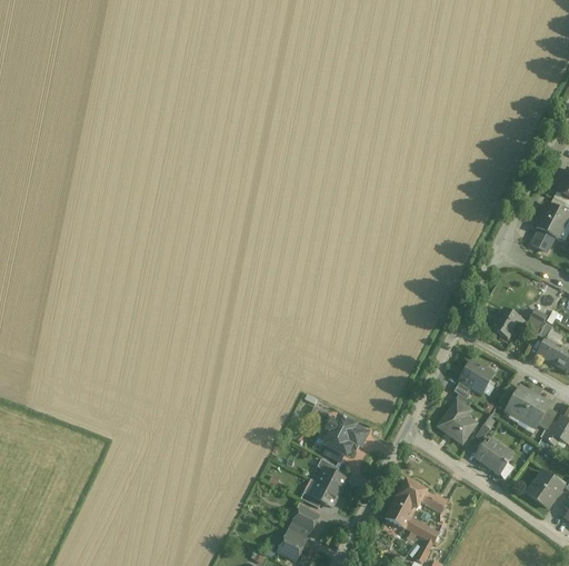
[(568,168),(567,168),(555,190),(556,191),(568,197),(568,168)]
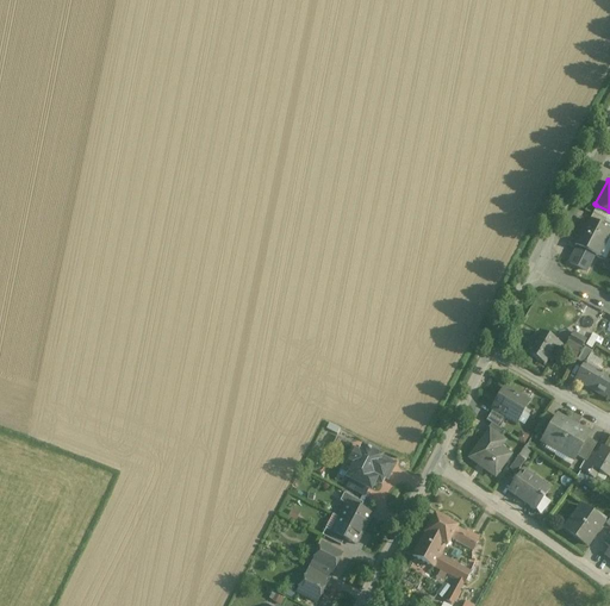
[(609,211),(596,205),(592,212),(605,218),(609,219),(609,211)]
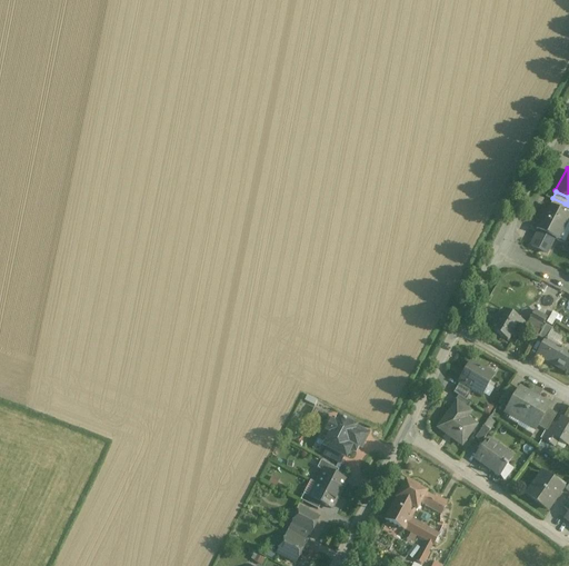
[(565,204),(552,198),(550,204),(562,210),(565,204)]
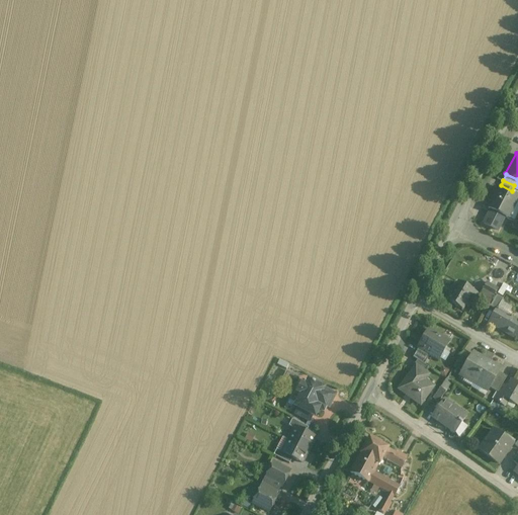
[(501,185),(499,185),(488,206),(490,207),(505,215),(507,216),(517,194),(512,191),(501,185)]
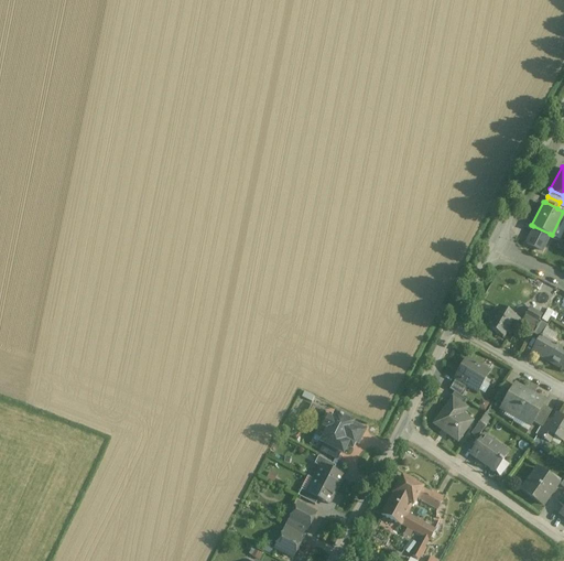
[(550,234),(533,226),(527,240),(542,248),(550,234)]
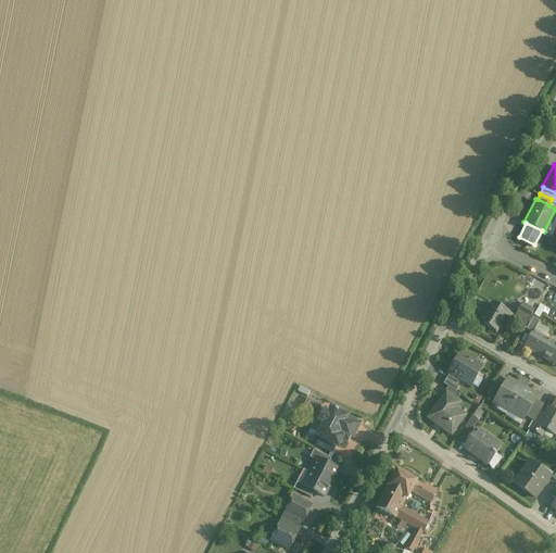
[(512,312),(492,301),(485,313),(484,313),(480,321),(495,330),(503,318),(507,321),(512,312)]
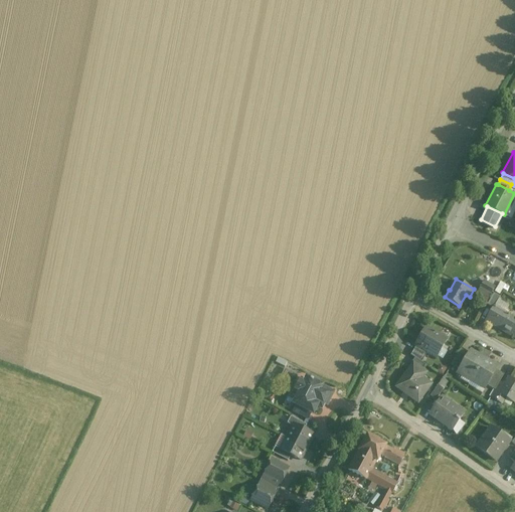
[(495,285),(484,279),(480,287),(490,293),(495,285)]
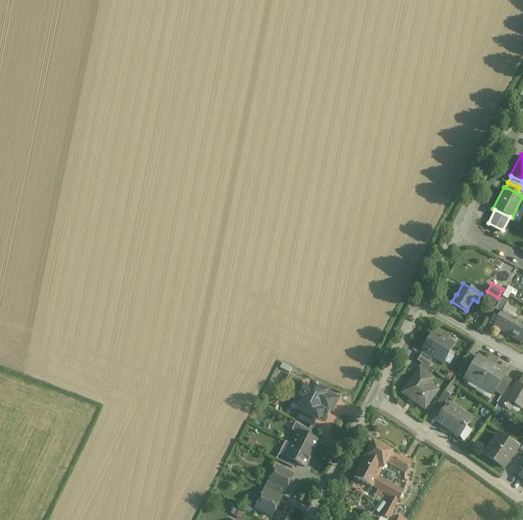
[(502,295),(494,306),(501,311),(502,309),(508,299),(502,295)]
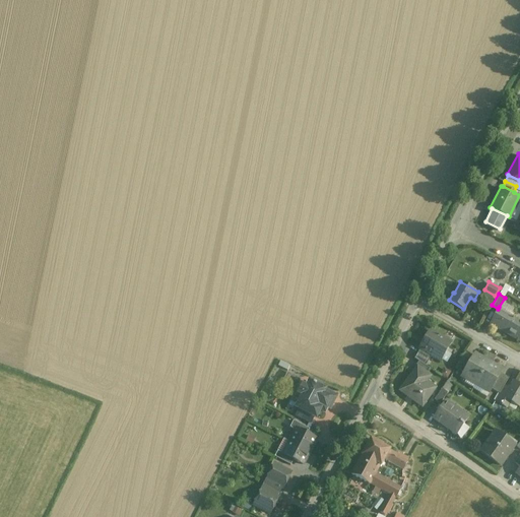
[(519,319),(499,307),(498,309),(490,322),(519,339),(519,319)]
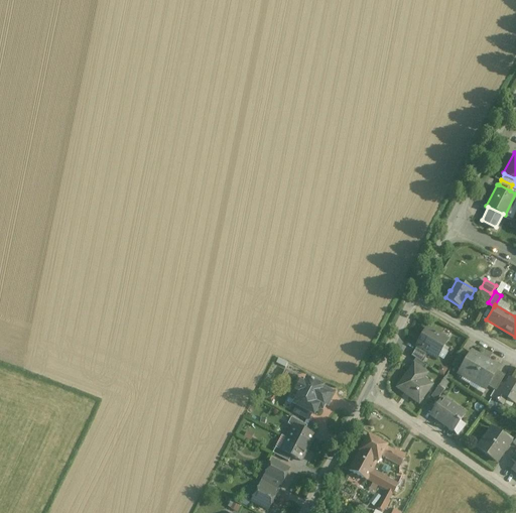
[(426,327),(416,344),(427,351),(435,356),(446,338),(426,327)]
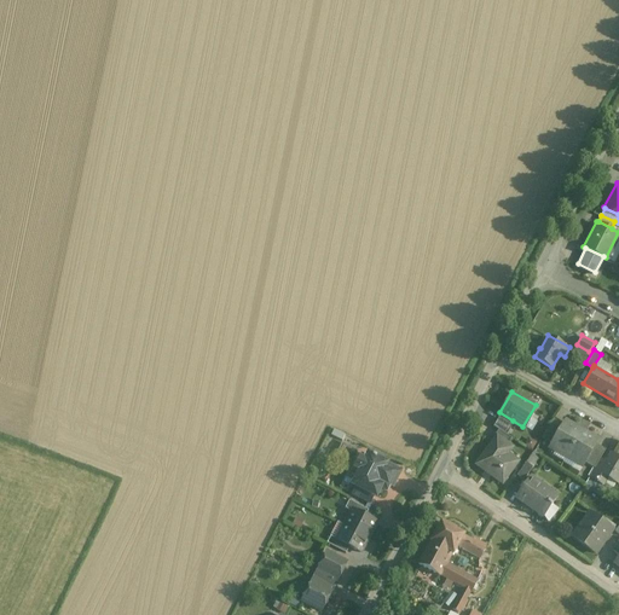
[(513,421),(499,413),(492,424),(498,428),(505,433),(513,421)]
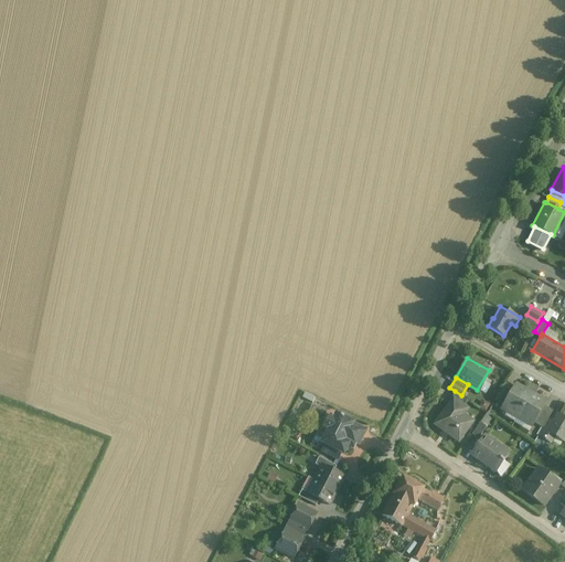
[(504,381),(494,398),(503,403),(514,385),(504,381)]
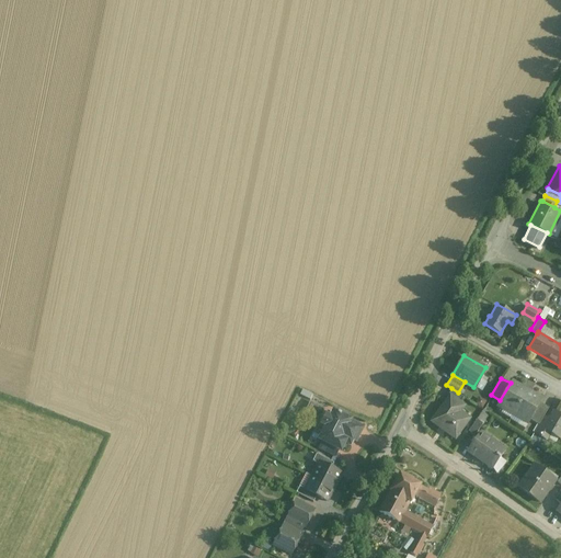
[(500,400),(499,403),(513,411),(526,389),(512,380),(500,400)]
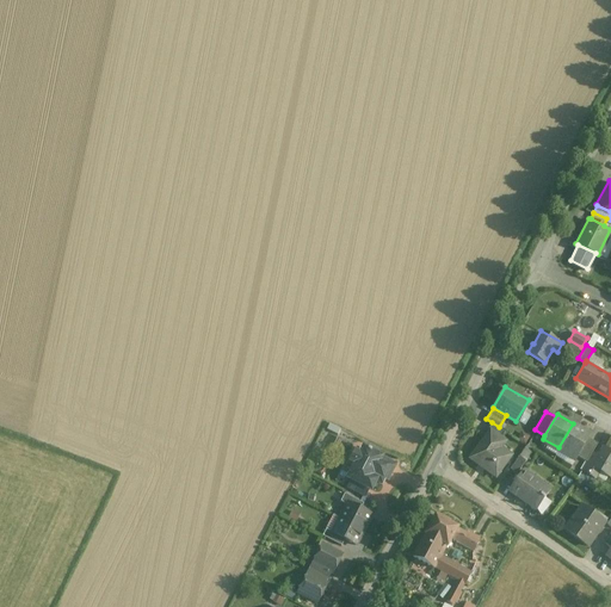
[(499,427),(492,422),(487,428),(489,431),(489,429),(500,438),(506,431),(499,427)]
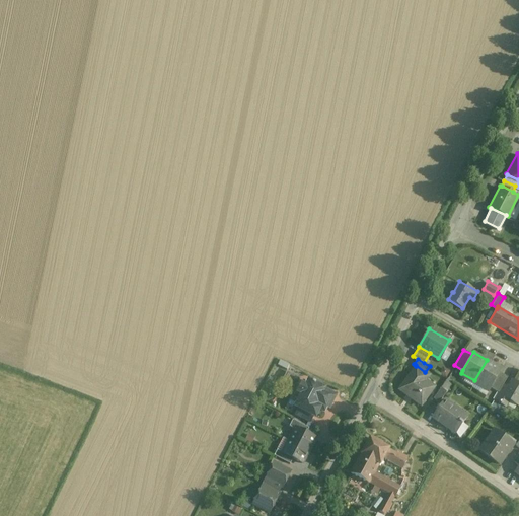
[(487,360),(474,380),(489,388),(490,386),(499,370),(501,367),(487,360)]
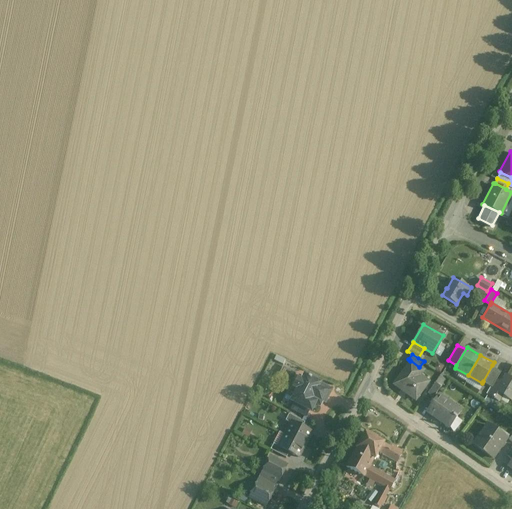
[(433,366),(440,370),(443,363),(437,359),(433,366)]
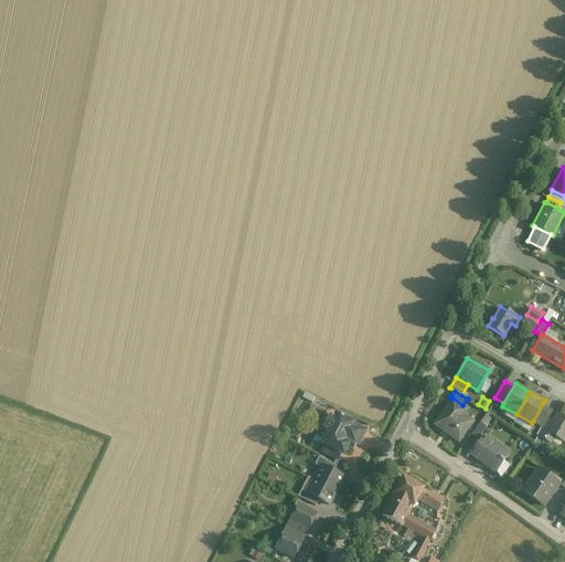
[(462,405),(452,398),(452,399),(435,423),(458,439),(471,421),(458,411),(462,405)]
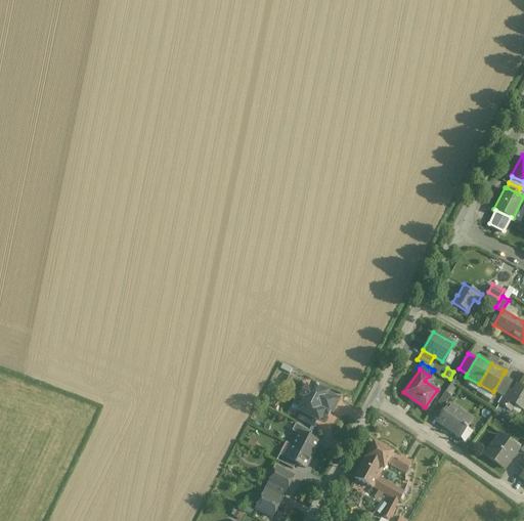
[(504,374),(494,390),(504,394),(506,391),(513,379),(504,374)]
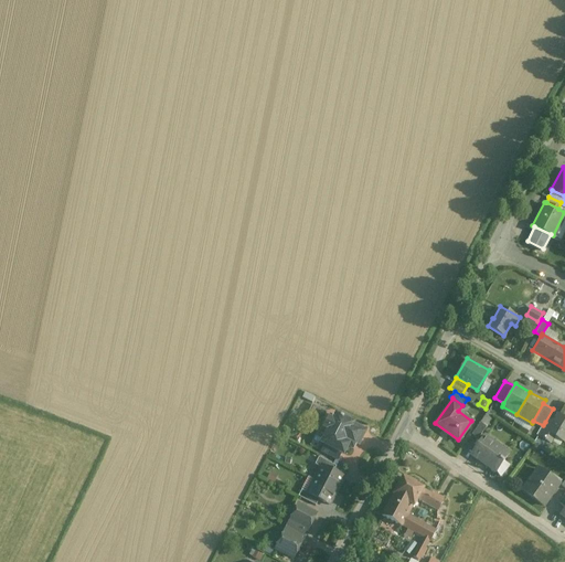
[(487,411),(480,421),(486,425),(493,415),(487,411)]
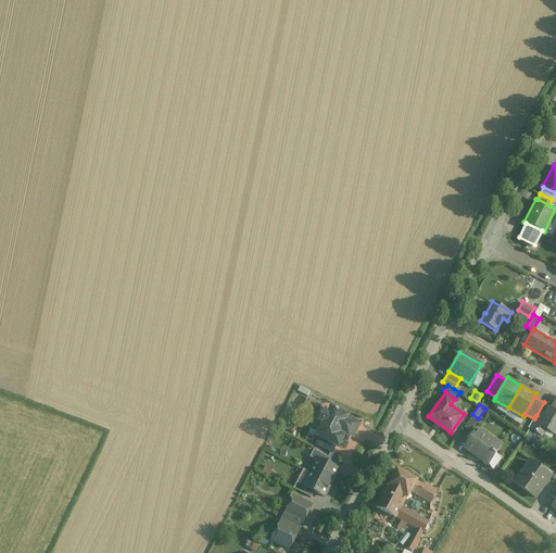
[(359,422),(338,410),(338,409),(336,407),(335,409),(331,406),(328,413),(324,411),(319,418),(324,420),(320,426),(324,428),(319,435),(337,443),(342,435),(341,435),(343,430),(352,435),(359,422)]
